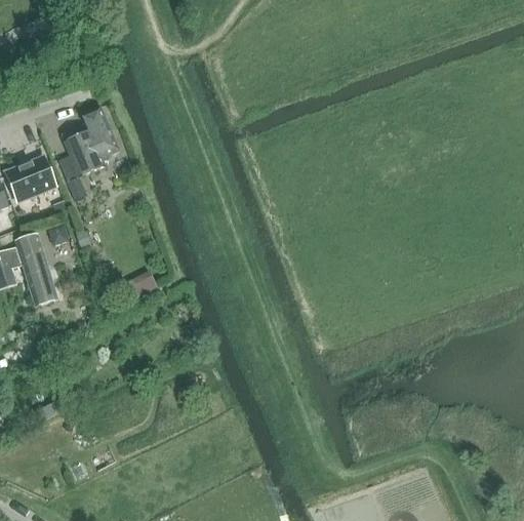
[(53,10),(51,14),(53,18),(54,19),(57,21),(62,19),(64,15),(63,10),(58,8),(53,10)]
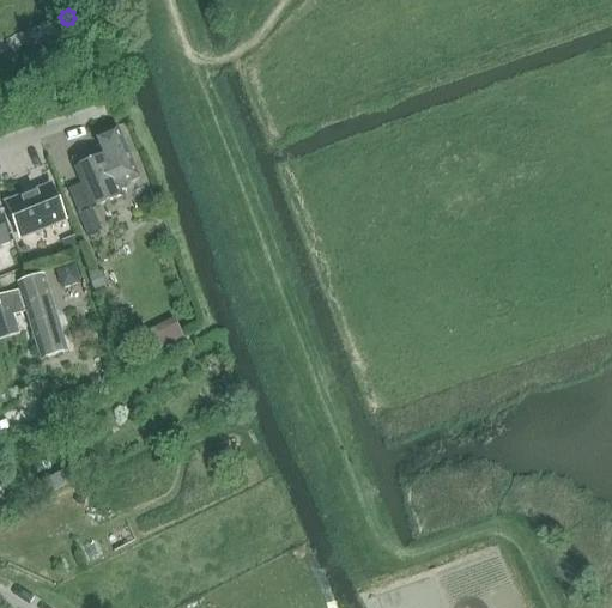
[(88,233),(101,228),(97,217),(94,207),(122,195),(119,184),(138,176),(117,126),(96,134),(101,145),(72,158),(76,166),(74,168),(92,207),(79,212),(83,223),(88,233)]
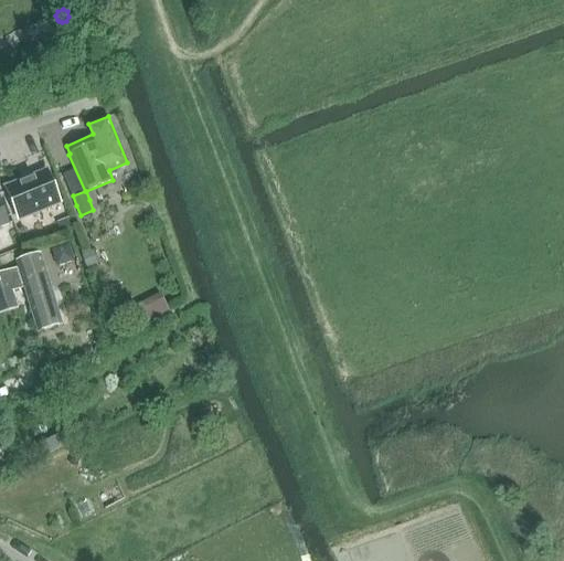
[(56,187),(51,172),(8,190),(19,218),(65,199),(61,186),(56,187)]
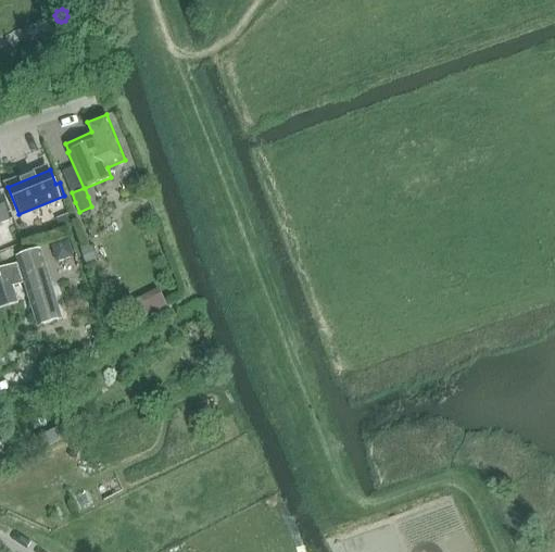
[(0,222),(9,218),(0,193),(0,222)]
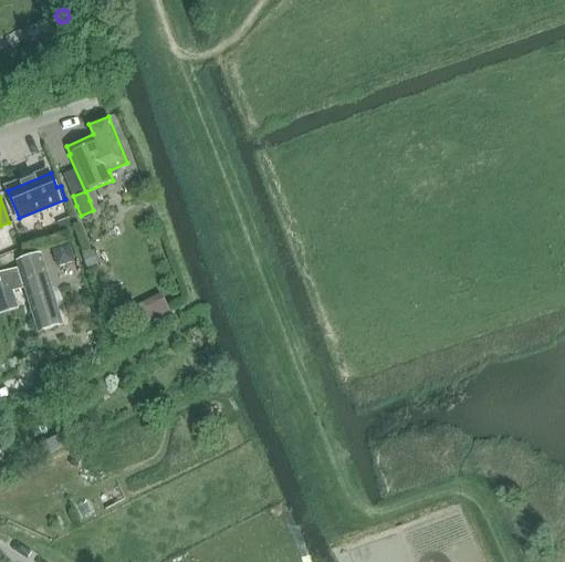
[(73,216),(59,220),(62,230),(76,225),(73,216)]
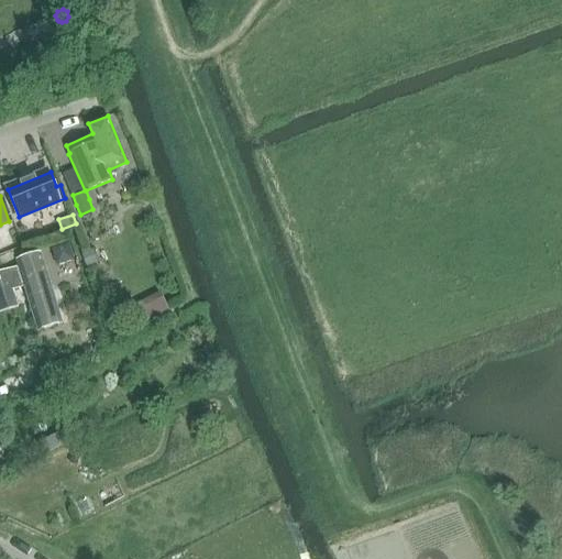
[(69,241),(54,247),(58,263),(75,258),(69,241)]
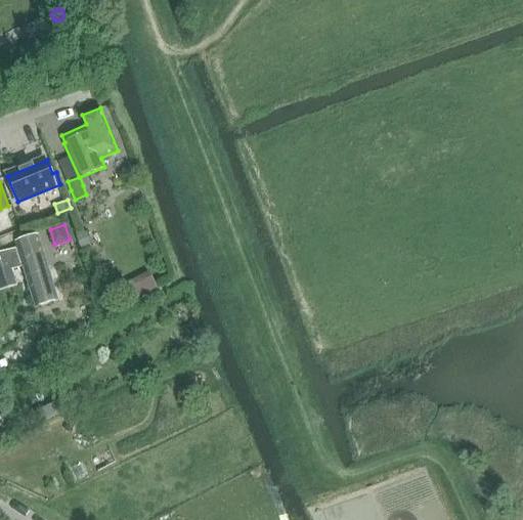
[(86,229),(75,233),(80,246),(91,242),(86,229)]
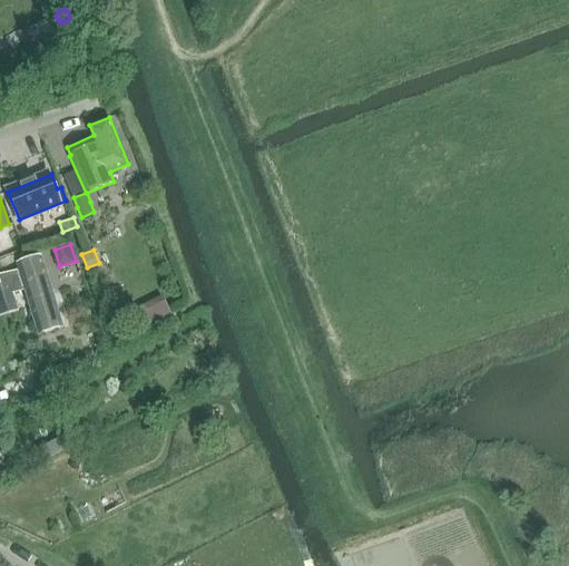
[(64,324),(41,253),(15,261),(17,269),(0,274),(0,312),(18,308),(12,291),(25,288),(38,332),(64,324)]
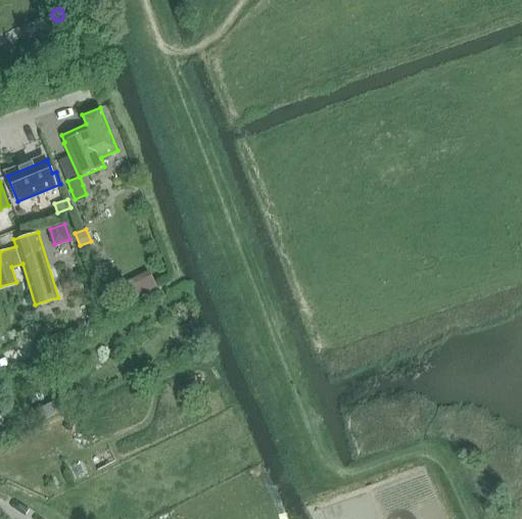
[(60,398),(37,411),(42,420),(65,408),(60,398)]
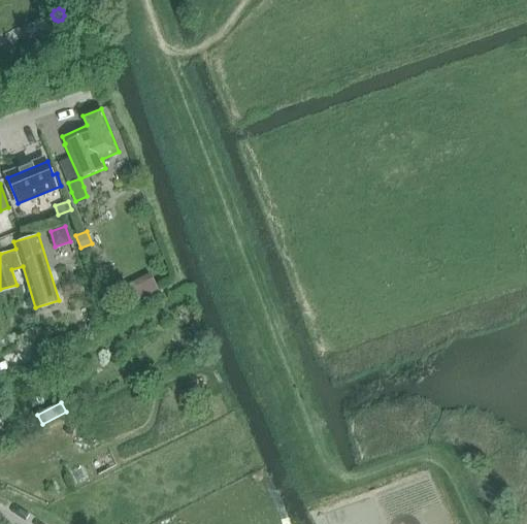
All buildings are outlined.
